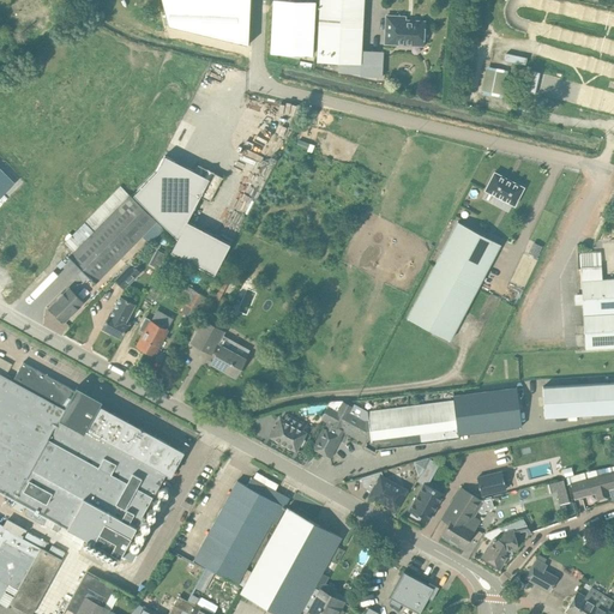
[(162,0),(168,26),(248,46),(250,0),(162,0)]
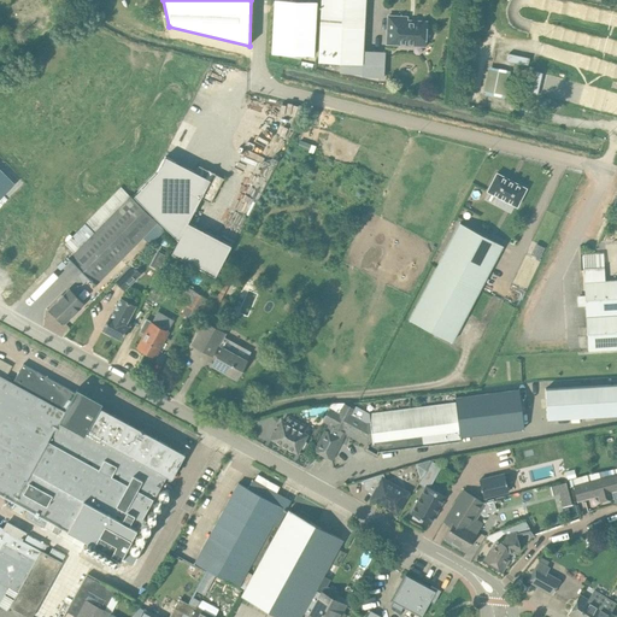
[(292,0),(274,0),(271,53),(315,56),(317,1),(292,0)]
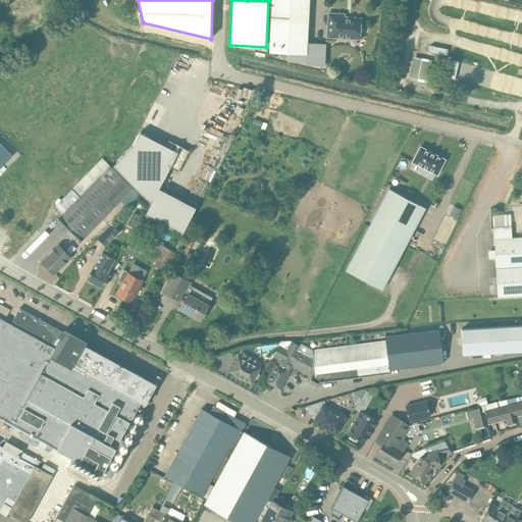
[(324,65),(325,44),(308,43),(309,0),(271,0),(270,21),(268,52),(288,53),(286,61),(307,62),(306,64),(324,65)]
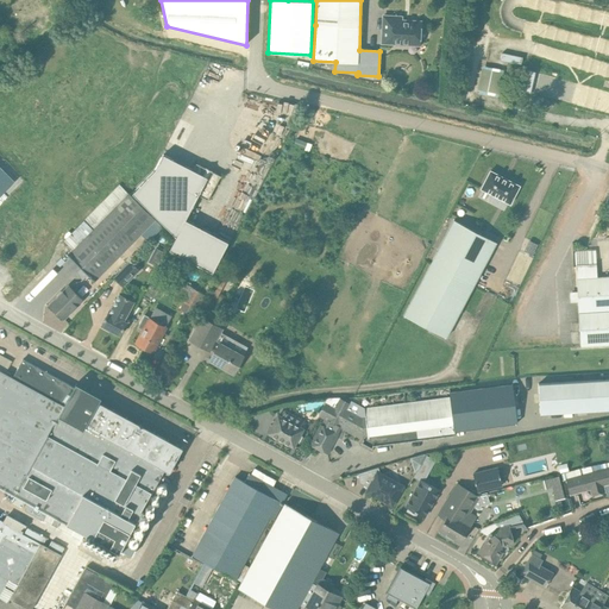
[(383,16),(382,43),(419,44),(420,22),(412,20),(412,23),(402,23),(402,17),(383,16)]
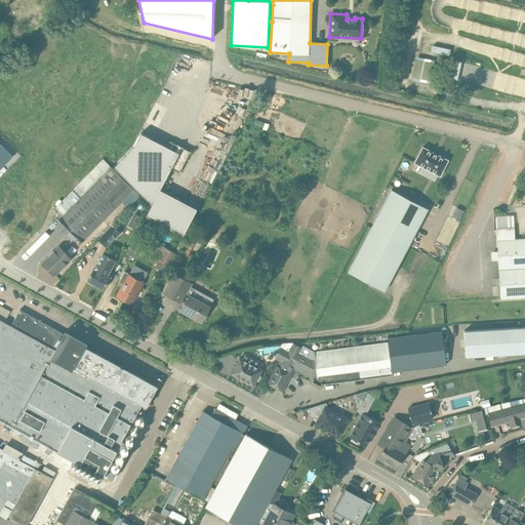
[(486,81),(487,66),(463,65),(462,80),(486,81)]
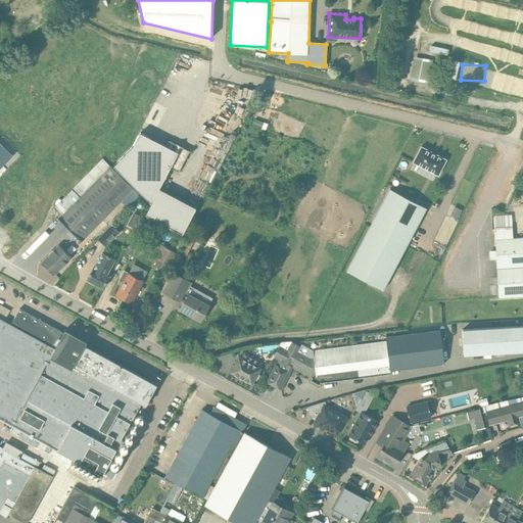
[(165,146),(140,133),(133,146),(113,165),(151,203),(145,215),(183,234),(196,207),(159,188),(170,168),(179,172),(189,151),(182,147),(182,146),(179,145),(177,143),(176,144),(169,140),(165,146)]
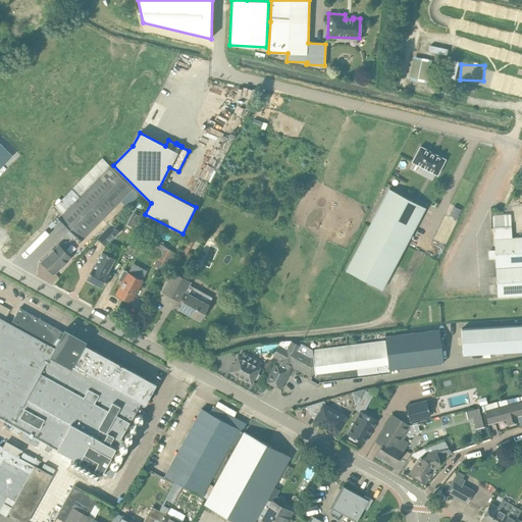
[(0,167),(12,156),(0,143),(0,167)]
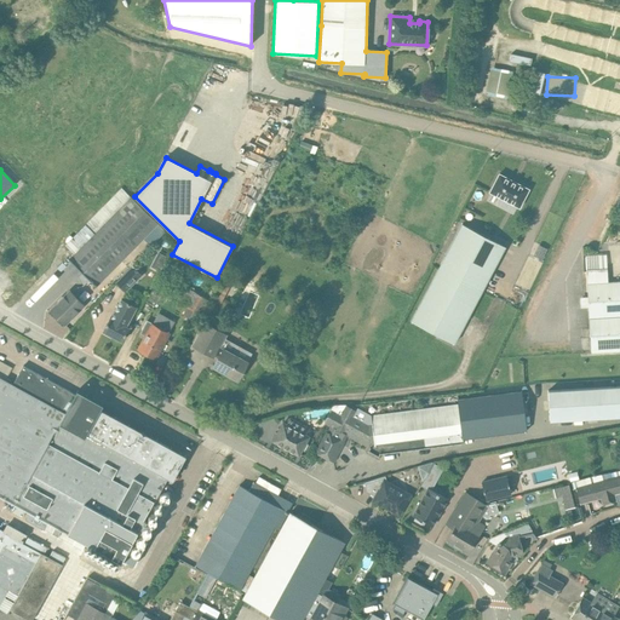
[(499,173),(489,193),(520,207),(529,189),(499,173)]
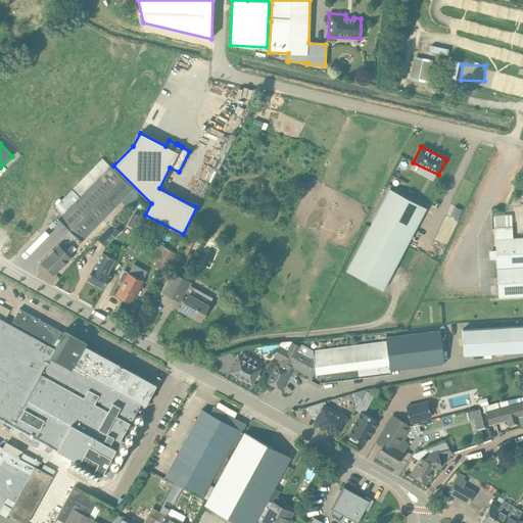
[(63,214),(110,167),(104,160),(58,207),(63,214)]
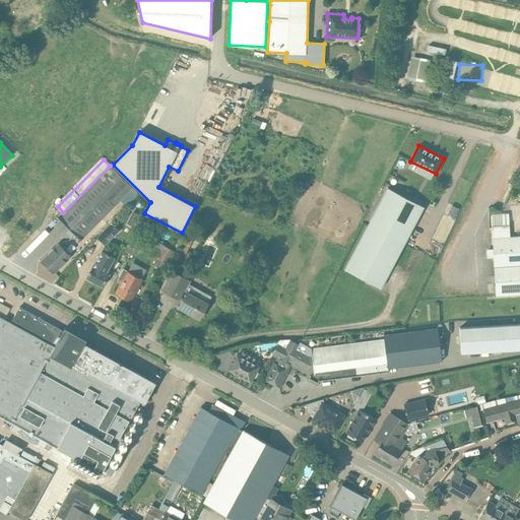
[(110,166),(63,212),(59,216),(71,228),(68,231),(72,236),(70,238),(76,233),(81,239),(128,191),(134,197),(138,194),(132,188),(110,166)]
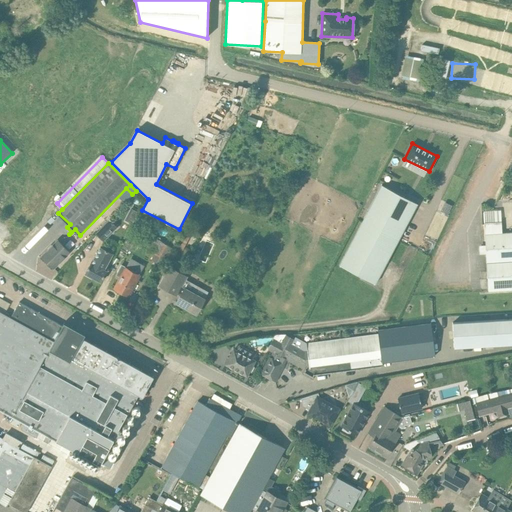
[(417,204),(381,185),(339,265),(375,284),(417,204)]
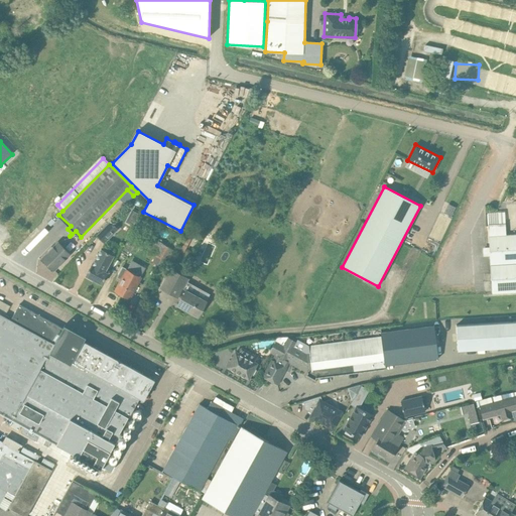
[(450,216),(455,207),(449,204),(445,213),(450,216)]
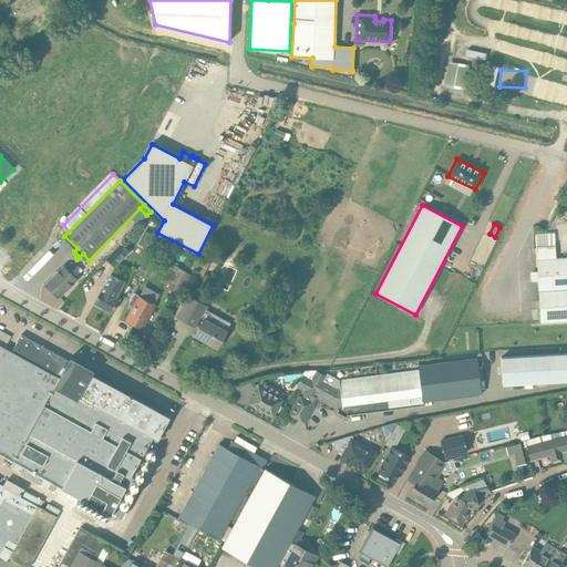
[(154,234),(146,229),(142,237),(151,241),(154,234)]
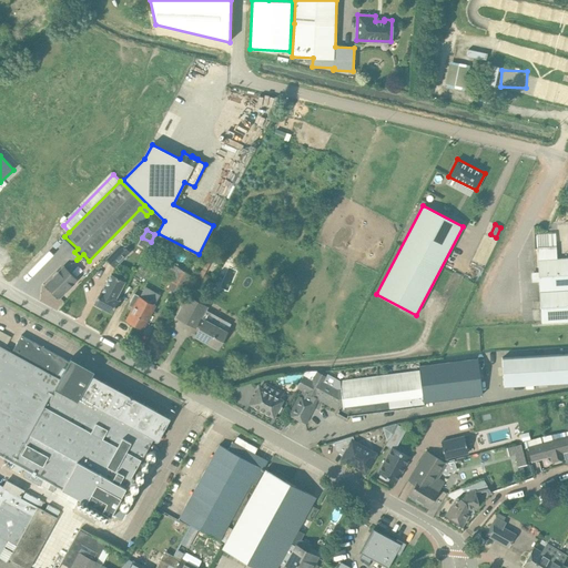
[(122,243),(107,259),(114,267),(130,252),(122,243)]
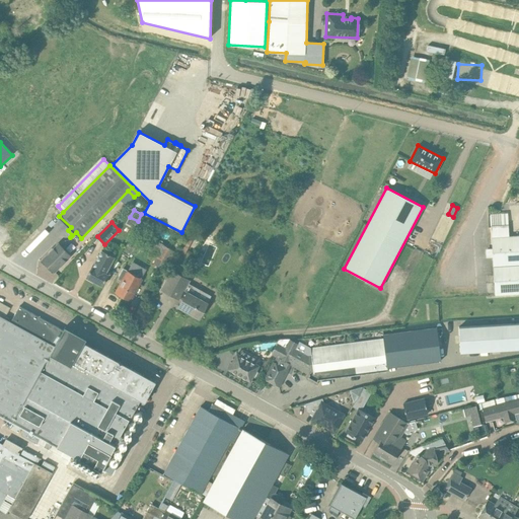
[(518,235),(502,236),(501,226),(491,227),(492,248),(487,249),(486,251),(486,254),(488,256),(492,256),(493,266),(518,264),(518,235)]
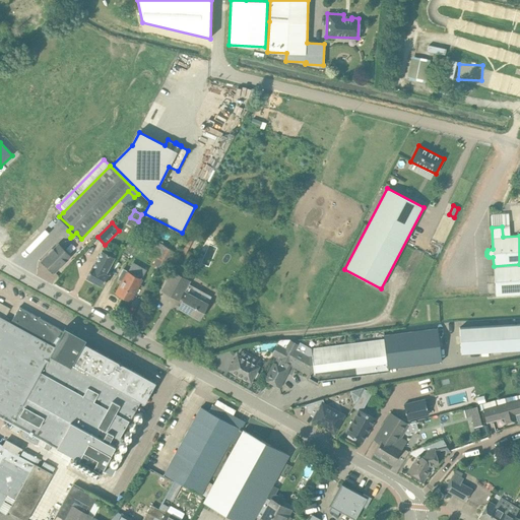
[(165,270),(176,252),(157,241),(150,253),(157,256),(153,264),(165,270)]
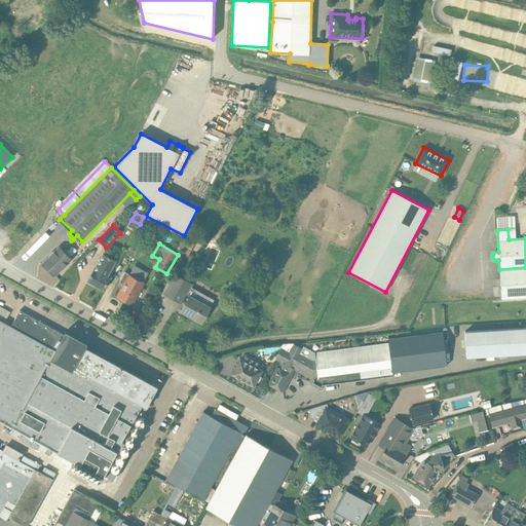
[(55,274),(71,258),(59,246),(42,262),(55,274)]
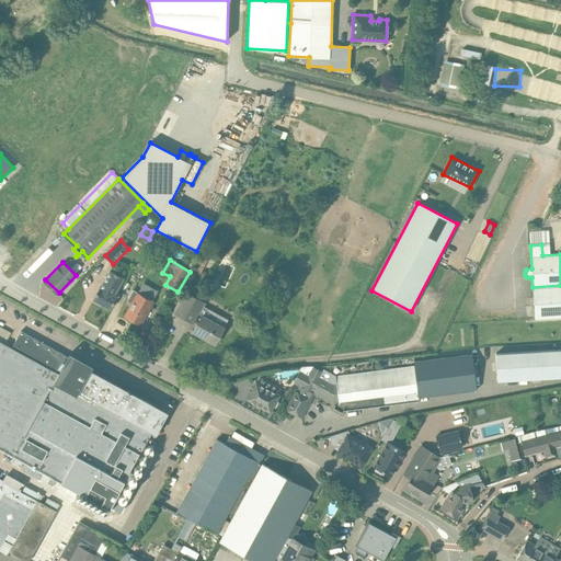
[(111,270),(101,287),(100,287),(93,299),(111,308),(117,296),(114,295),(124,277),(111,270)]
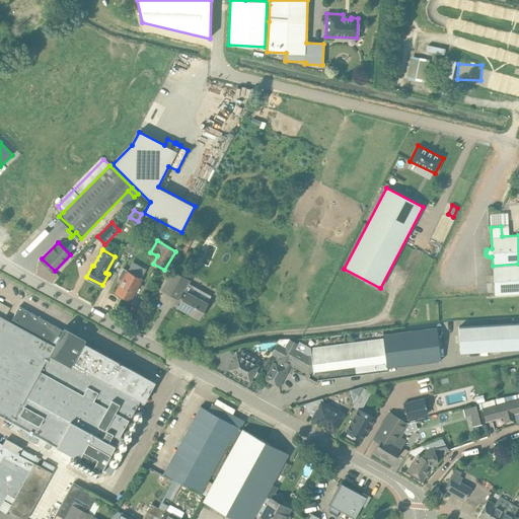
[(518,264),(493,266),(495,295),(518,293),(518,264)]
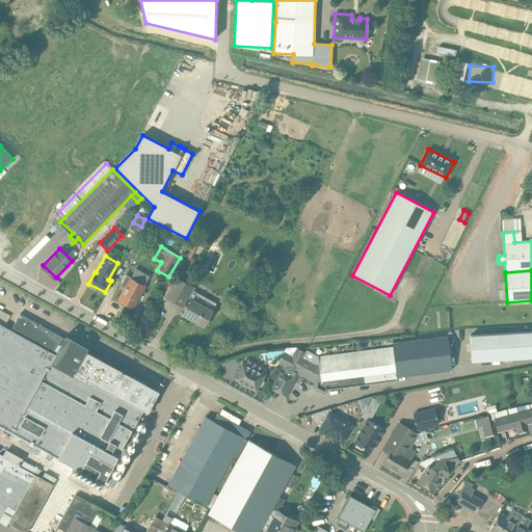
[(133,308),(145,285),(131,276),(118,299),(133,308)]
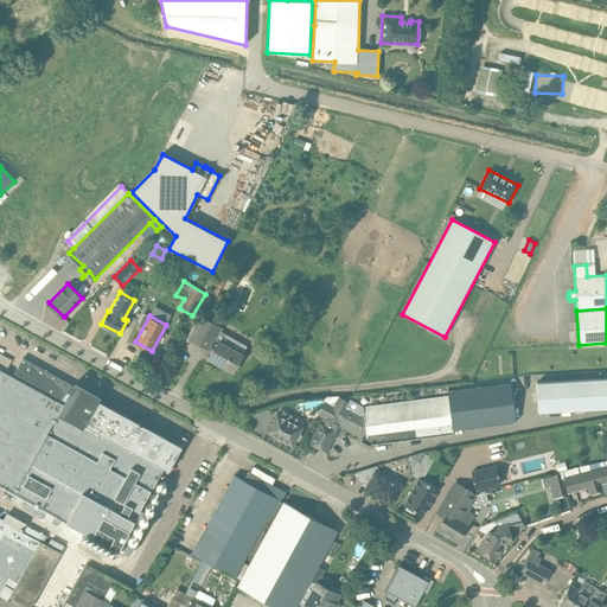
[(213,351),(209,359),(234,372),(243,355),(216,339),(222,327),(209,320),(196,342),(210,350),(210,349),(213,351)]
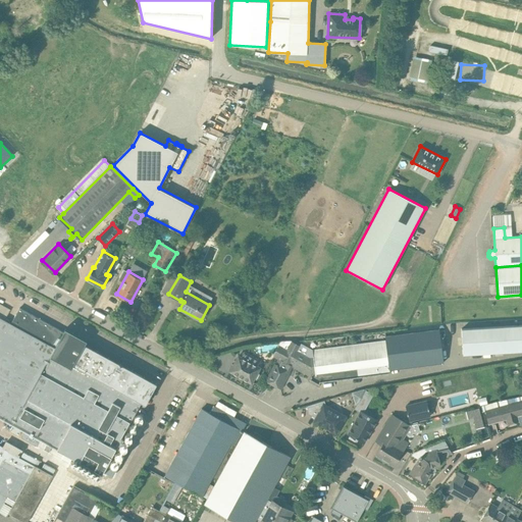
[(0,416),(12,424),(102,473),(104,470),(113,475),(131,442),(129,442),(121,438),(132,419),(141,402),(145,404),(157,383),(85,344),(87,340),(65,327),(63,331),(19,308),(10,323),(4,319),(10,309),(0,303),(0,416)]
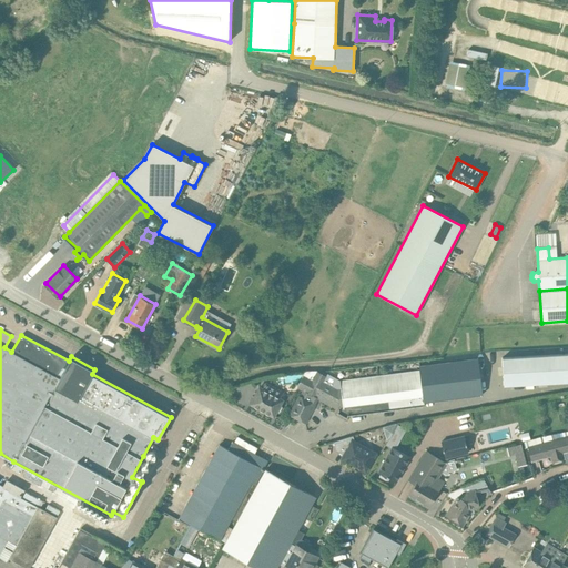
[(503,385),(567,381),(567,353),(501,357),(503,385)]
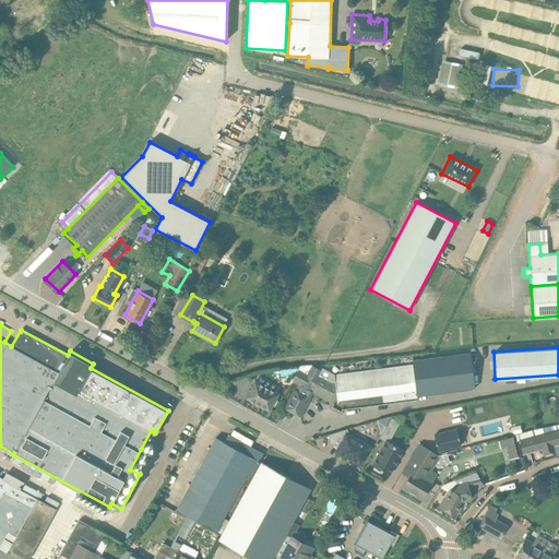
[(468,353),(412,360),(412,364),(416,395),(474,388),(468,353)]
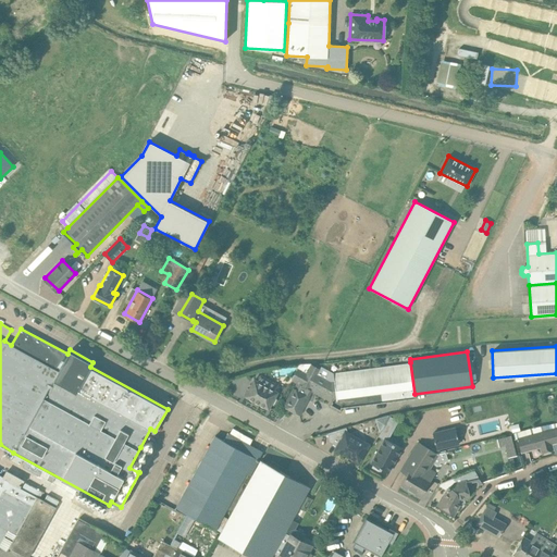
[(342,408),(415,398),(415,394),(410,362),(324,373),(324,375),(318,372),(308,367),(306,371),(298,368),(291,380),(298,383),(312,391),(332,401),(330,405),(339,410),(342,408)]
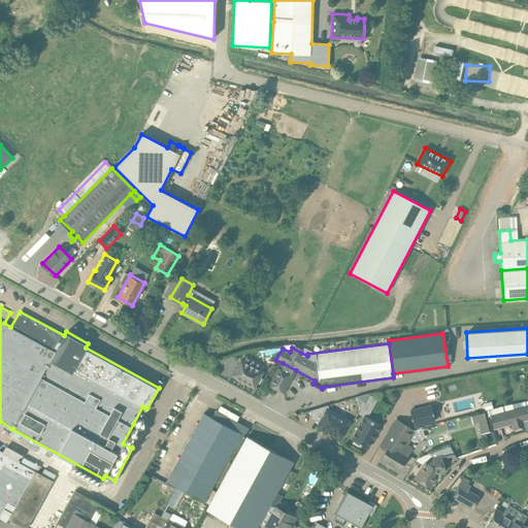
[(246,355),(241,360),(232,375),(254,387),(257,383),(259,383),(262,378),(260,375),(263,371),(264,364),(246,355)]
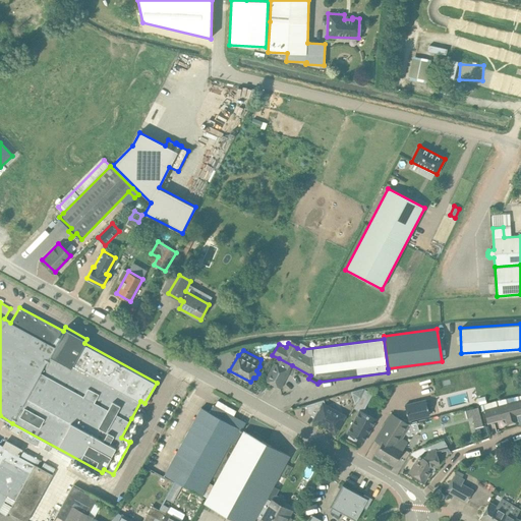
[(279,358),(276,364),(275,363),(266,380),(280,388),(289,371),(289,370),(292,365),(279,358)]
